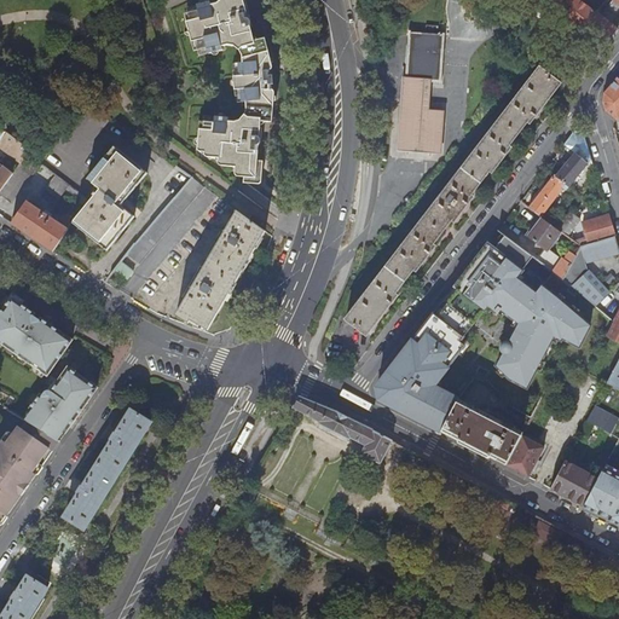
[(226,0),(226,1),(223,0),(221,0),(218,4),(212,5),(210,1),(197,5),(198,10),(189,13),(191,21),(187,22),(192,42),(196,41),(198,50),(207,48),(208,53),(221,50),(221,46),(227,45),(233,46),(236,42),(241,46),(238,50),(243,56),(243,63),(238,63),(239,75),(233,76),(235,90),(241,88),(242,103),(246,103),(247,110),(244,115),(248,117),(243,123),(241,120),(237,122),(235,123),(229,123),(229,119),(215,117),(214,123),(204,122),(203,129),(200,129),(198,148),(201,150),(201,152),(212,152),(212,158),(223,158),(223,163),(230,163),(230,167),(241,168),(241,172),(244,173),(244,180),(247,184),(259,184),(261,183),(264,161),(258,161),(259,148),(261,145),(262,144),(262,143),(261,139),(260,137),(261,122),(273,122),(275,93),(273,65),(266,38),(255,41),(250,27),(252,25),(252,23),(252,22),(250,19),(249,18),(248,17),(243,0),(226,0)]
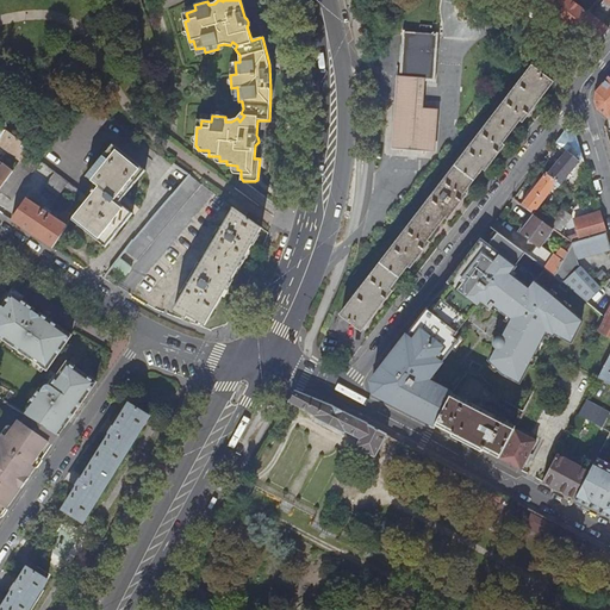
[(561,0),(558,5),(562,10),(555,18),(573,32),(578,26),(584,31),(586,38),(602,36),(609,27),(589,12),(587,14),(570,0),(561,0)]
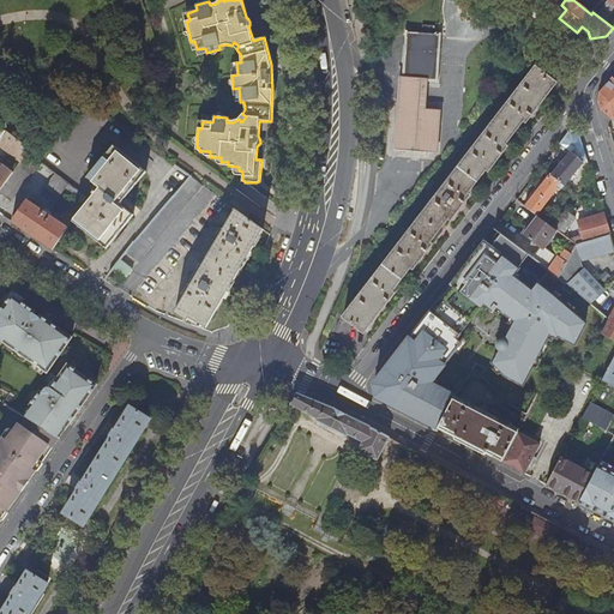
[(403,74),(429,77),(429,78),(438,78),(440,32),(409,31),(409,29),(405,29),(403,74)]
